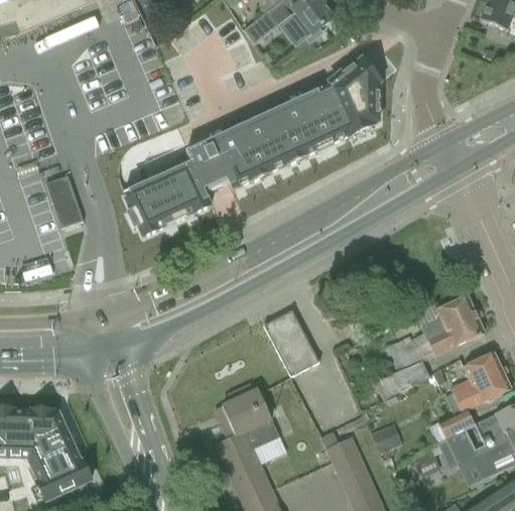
[(0,0),(0,25),(16,22),(20,33),(97,0),(0,0)]
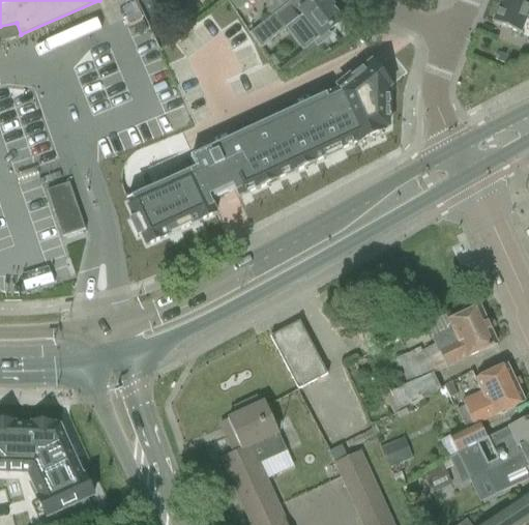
[(123,5),(131,21),(146,13),(140,0),(135,0),(123,5)]
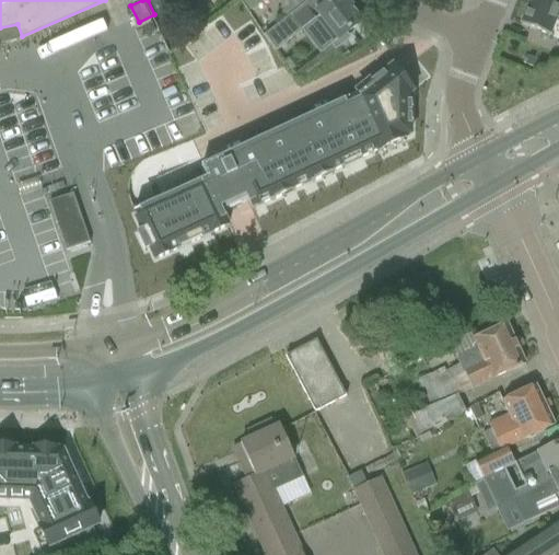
[(150,0),(172,27),(188,14),(176,0),(150,0)]
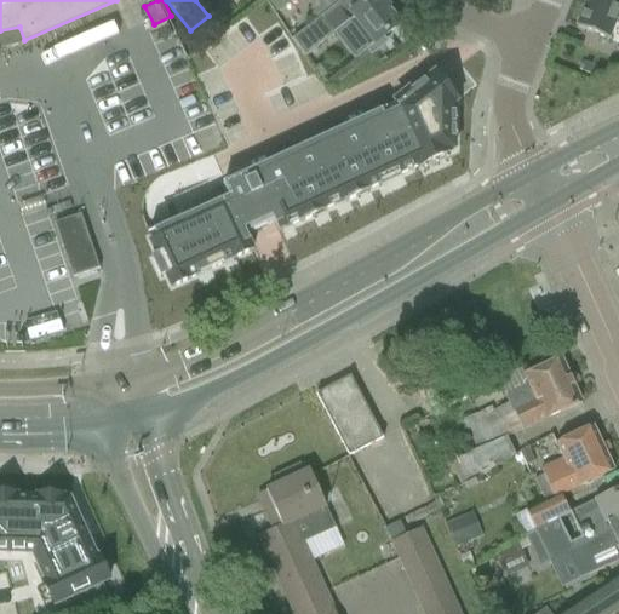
[(322,12),(293,34),(307,52),(320,42),(317,38),(321,35),(325,39),(336,30),(340,27),(359,51),(360,53),(368,46),(372,51),(385,41),(384,40),(380,36),(385,33),(402,19),(400,17),(403,15),(394,3),(390,5),(387,0),(338,0),(333,4),(322,12)]
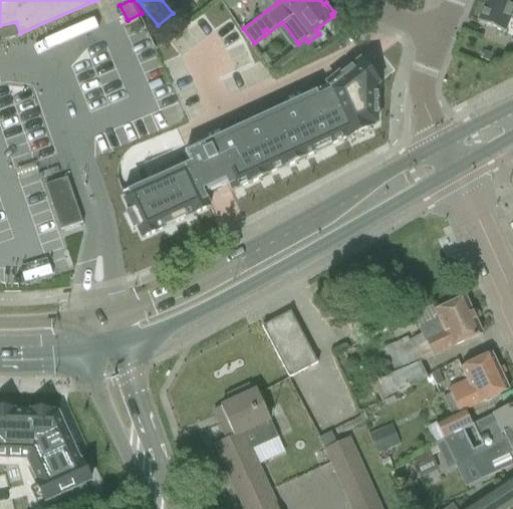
[(485,0),(479,18),(505,29),(512,12),(512,0),(485,0)]
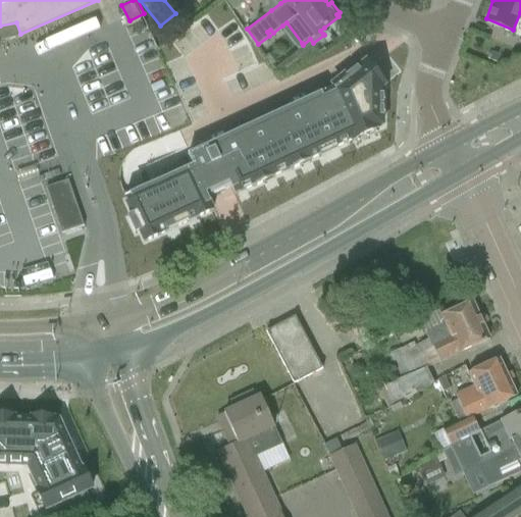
[(129,202),(127,203),(133,212),(128,214),(136,230),(140,229),(145,239),(161,231),(161,230),(168,227),(164,219),(171,215),(175,224),(190,217),(196,214),(197,215),(213,207),(207,194),(213,192),(225,187),(224,186),(230,184),(231,185),(235,184),(241,181),(244,187),(245,187),(253,183),(254,184),(265,178),(262,171),(269,168),(272,175),(273,175),(274,174),(274,172),(283,168),(280,162),(288,159),(291,166),(302,161),(303,161),(300,155),(307,152),(310,158),(312,157),(311,156),(320,151),(321,151),(318,145),(325,142),(326,141),(332,138),(335,145),(336,144),(352,137),(353,138),(357,136),(374,127),(379,125),(378,124),(383,122),(383,102),(384,102),(384,93),(383,93),(383,85),(385,83),(373,66),(366,58),(360,63),(347,73),(346,71),(336,78),(339,81),(333,84),(333,85),(334,85),(336,90),(216,146),(213,140),(188,152),(196,168),(135,197),(137,199),(129,202)]
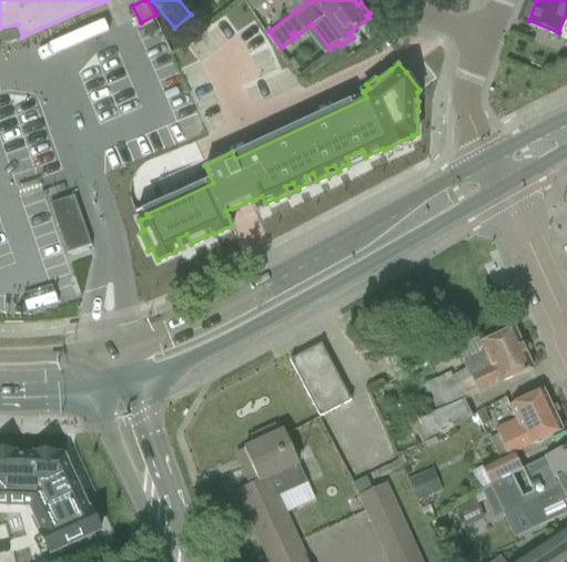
[(50,201),(68,251),(92,242),(74,192),(50,201)]
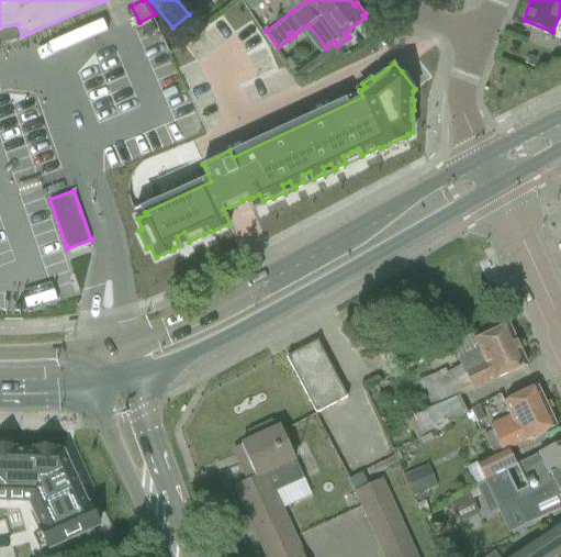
[(432,404),(414,413),(424,432),(436,425),(437,427),(469,410),(460,392),(474,386),(507,370),(528,360),(509,321),(475,336),(477,338),(455,349),(461,363),(448,368),(441,372),(439,368),(421,377),(432,404)]
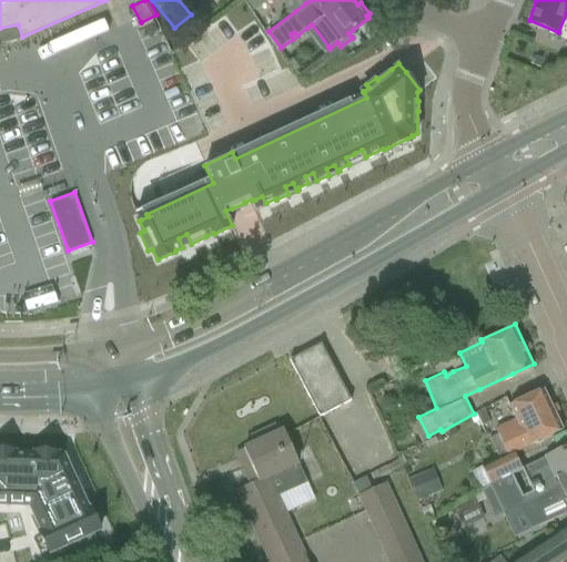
[(301,376),(321,414),(352,397),(333,360),(322,340),(290,356),(301,376)]
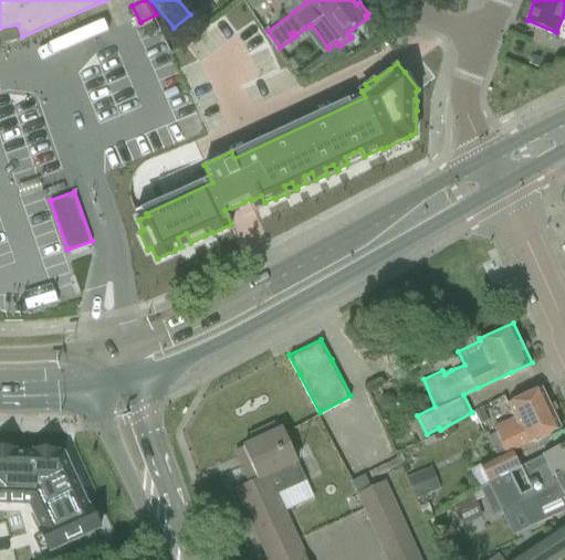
[(499,455),(481,463),(489,478),(521,463),(513,447),(541,434),(562,424),(542,386),(523,394),(509,401),(514,414),(494,423),(497,429),(489,433),(499,455)]
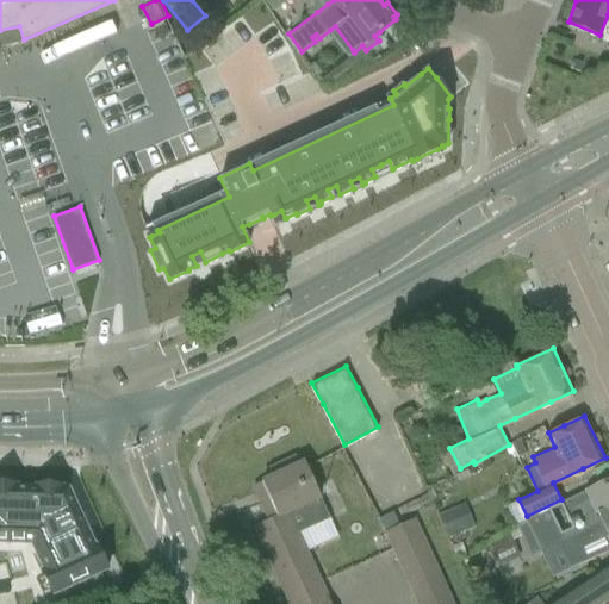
[(333,603),(328,593),(299,530),(331,516),(305,459),(300,461),(297,453),(269,466),(273,474),(255,483),(269,516),(255,522),(292,603),(333,603)]
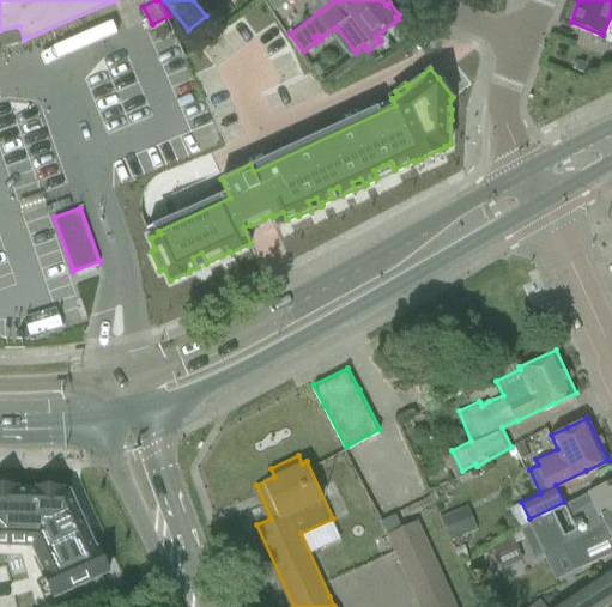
[(529,519),(519,524),(533,556),(545,551),(562,542),(611,517),(611,479),(591,490),(577,496),(564,502),(529,519)]
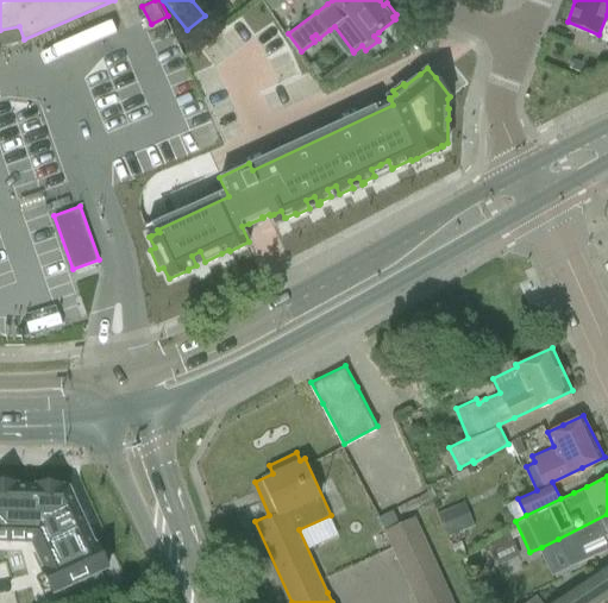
[(0,538),(37,540),(50,569),(46,570),(49,573),(55,586),(56,591),(111,566),(101,545),(98,547),(87,525),(92,522),(92,523),(94,522),(93,520),(88,510),(88,509),(87,509),(86,509),(86,510),(82,513),(70,488),(63,488),(63,484),(41,483),(41,487),(36,487),(32,487),(30,487),(22,485),(18,485),(18,483),(0,482),(0,538)]
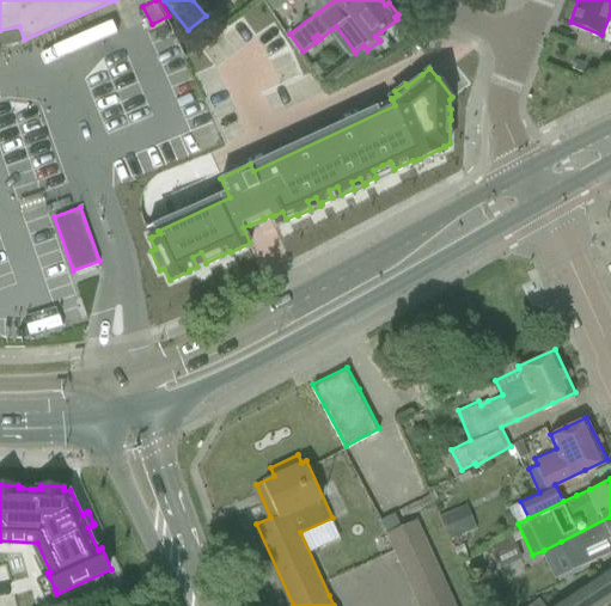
[(443,514),(451,533),(470,526),(463,507),(443,514)]
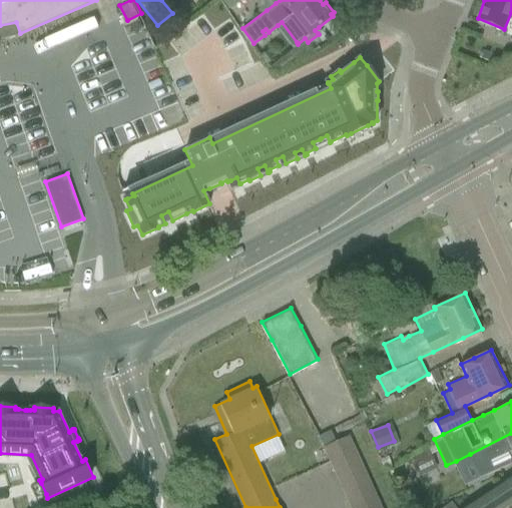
[(382,507),(348,432),(321,443),(350,507),(382,507)]
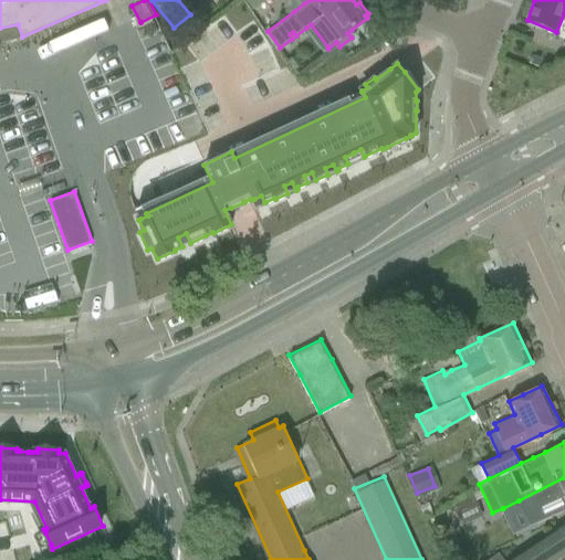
[(564,477),(519,500),(530,525),(564,508),(564,477)]
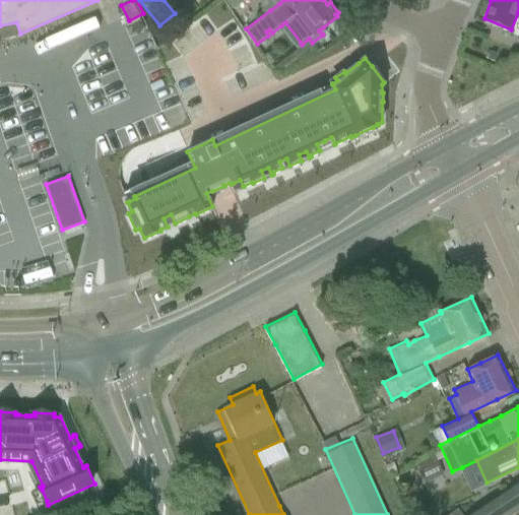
[(416,460),(422,471),(440,463),(435,452),(416,460)]
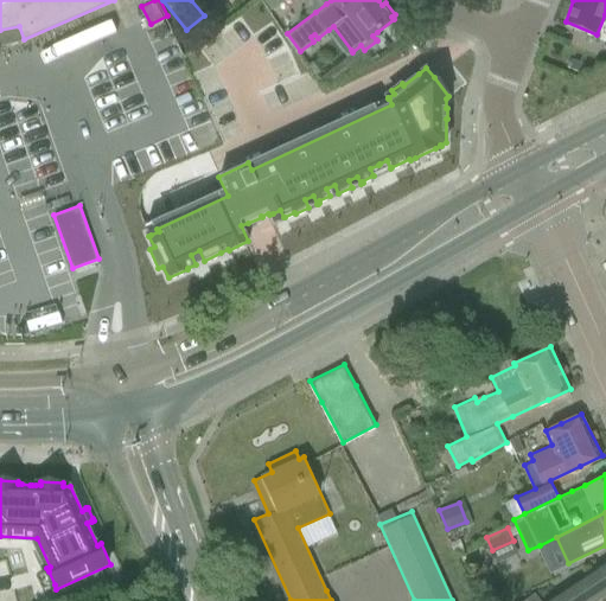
[(594,600),(600,598),(605,594),(605,558),(598,564),(542,600),(535,590),(521,600),(594,600)]
